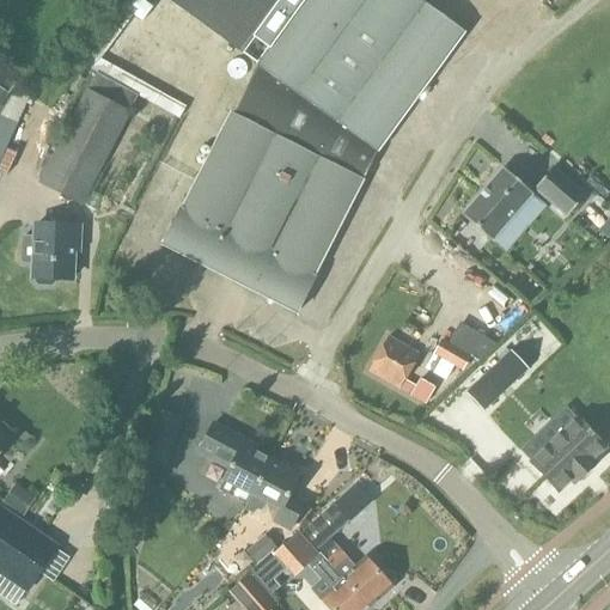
[(467,31),(424,0),(171,0),(262,66),(252,83),(245,79),(163,242),(298,310),(380,148),(467,31)]
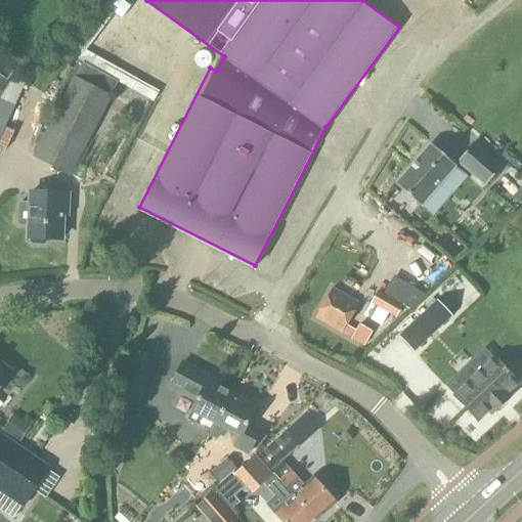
[(150,70),(144,79),(89,49),(111,8),(99,2),(72,52),(157,98),(167,78),(150,70)]
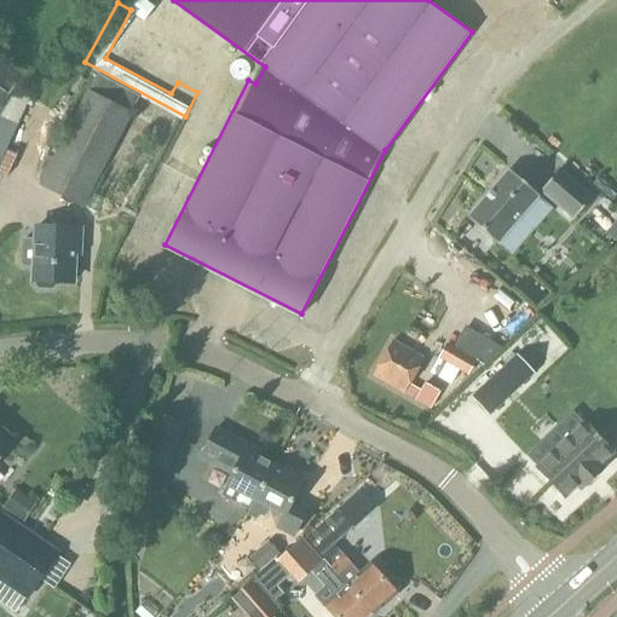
[(171,57),(189,32),(176,22),(176,23),(157,11),(139,35),(171,57)]
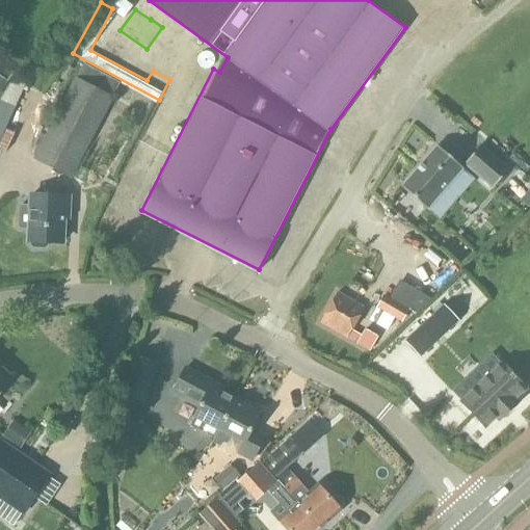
[(110,49),(110,59),(132,60),(132,50),(110,49)]
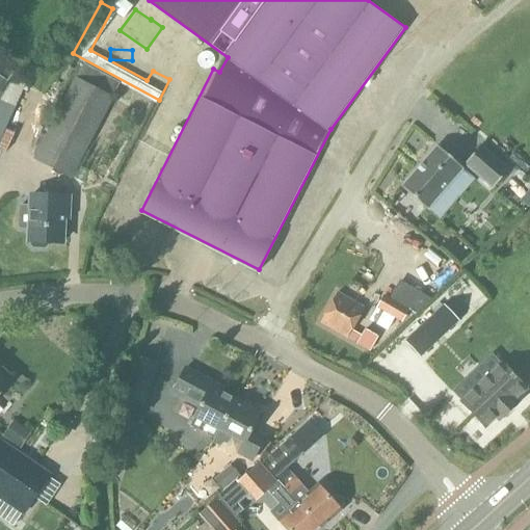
[(0,64),(0,94),(12,74),(0,64)]
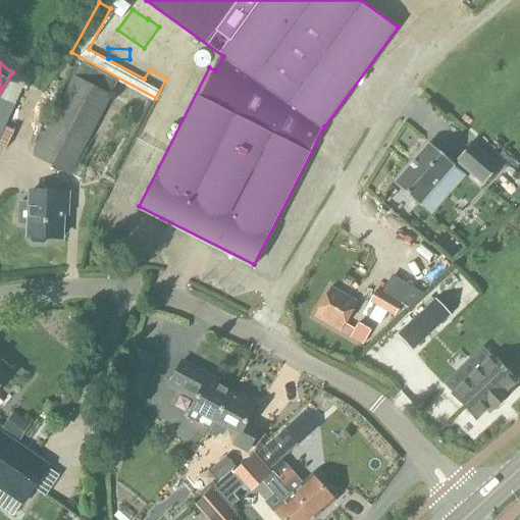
[(70,171),(111,94),(75,74),(35,152),(70,171)]
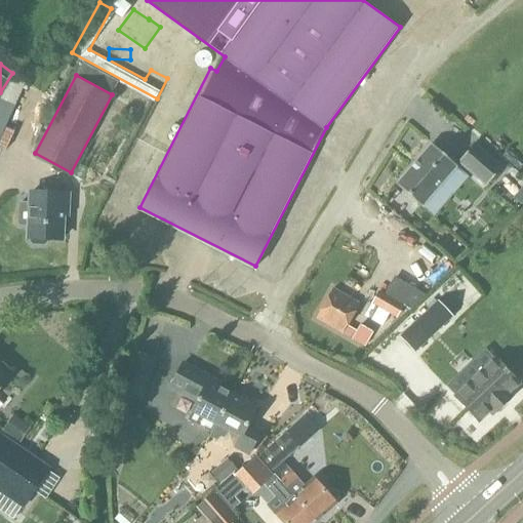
[(3,97),(14,103),(21,89),(8,84),(3,97)]
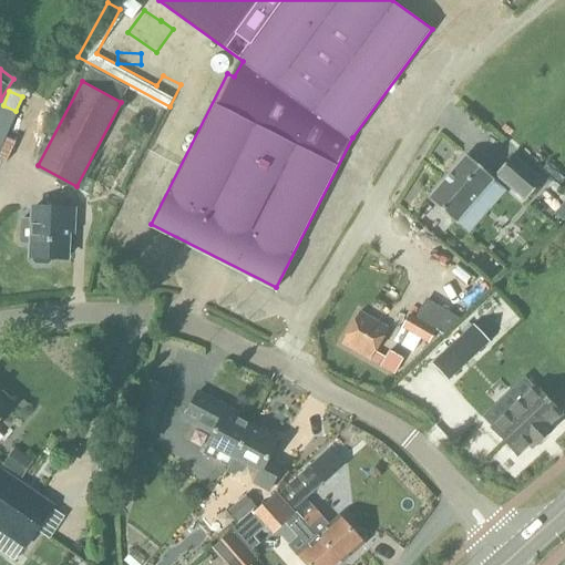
[(516,152),(500,171),(526,194),(543,175),(516,152)]
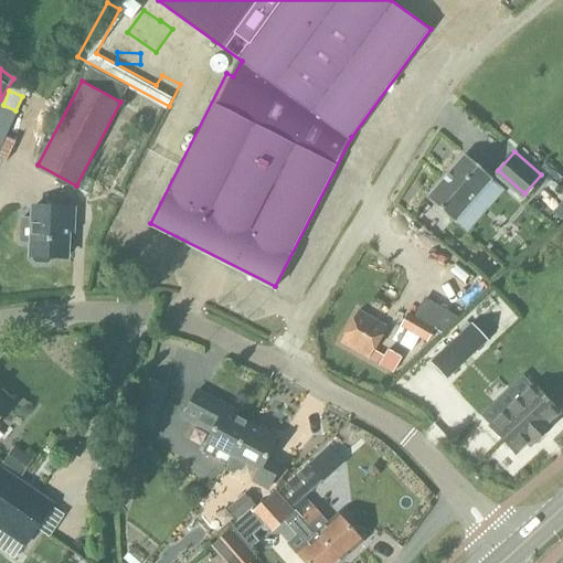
[(466,155),(429,198),(457,222),(495,179),(466,155)]
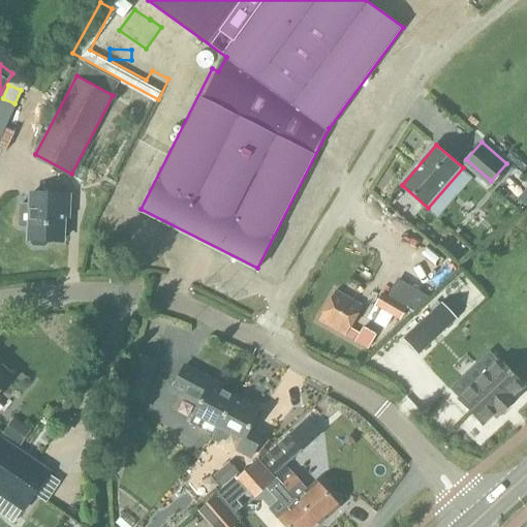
[(67,214),(69,192),(32,190),(32,203),(22,202),(21,223),(31,223),(30,237),(32,237),(32,241),(34,243),(45,244),(49,241),(49,238),(63,239),(64,214),(67,214)]
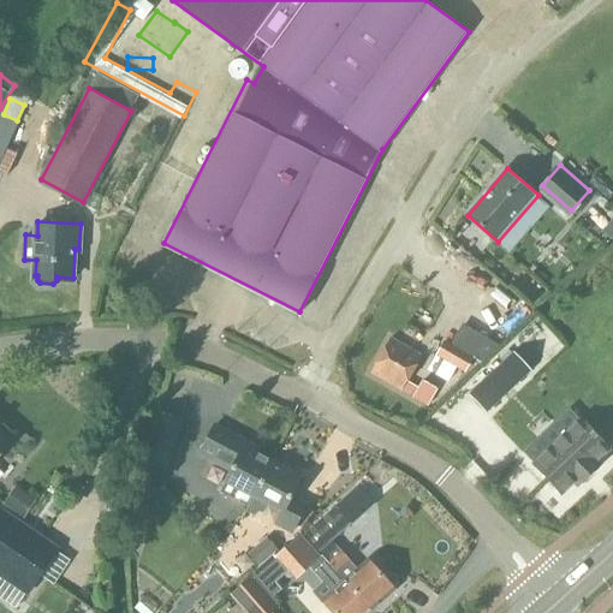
[(515,315),(525,304),(486,267),(475,279),(515,315)]
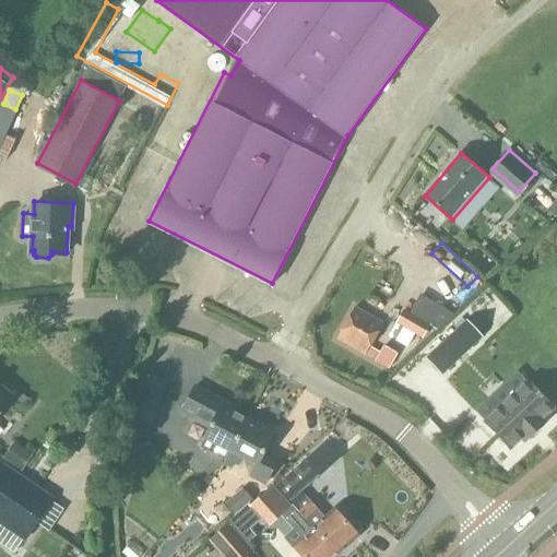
[(366,353),(383,321),(357,306),(340,338),(366,353)]
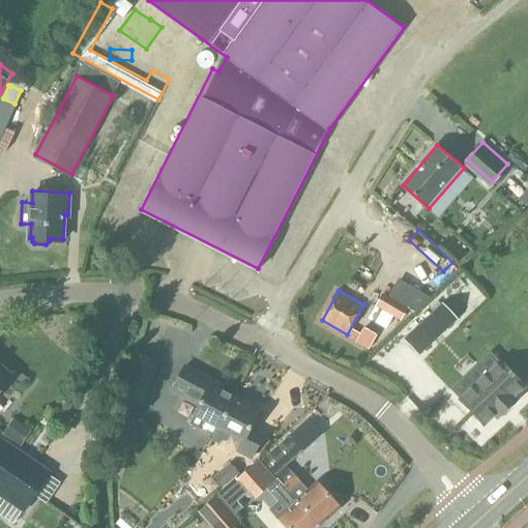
[(409,306),(385,293),(379,304),(403,318),(409,306)]
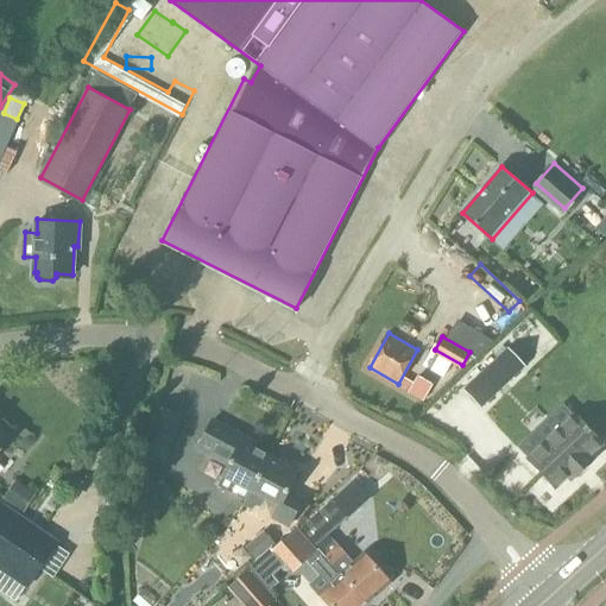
[(526,364),(511,346),(466,389),(483,405),(526,364)]
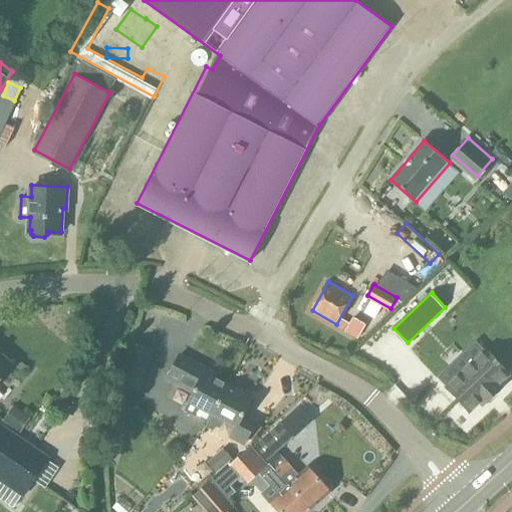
[(354,317),(346,330),(358,337),(366,324),(354,317)]
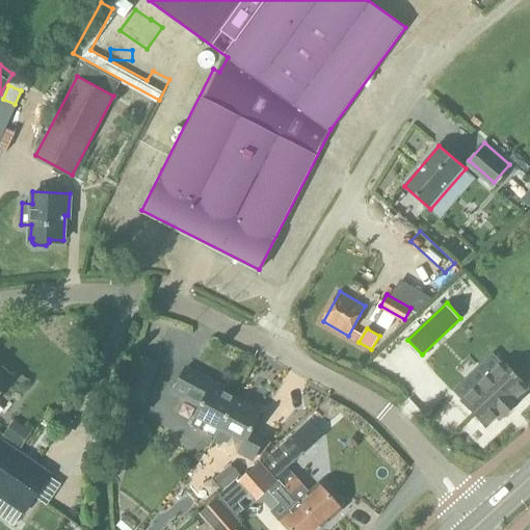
[(0,393),(16,373),(0,360),(0,393)]
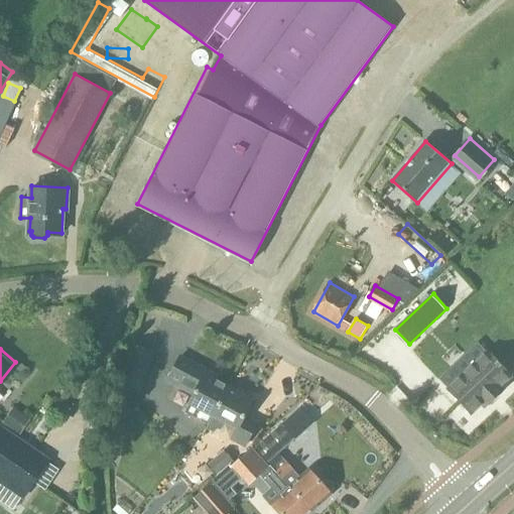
[(489,352),(450,388),(472,411),(483,401),(487,404),(503,389),(500,385),(511,375),(502,365),(498,361),(489,351),(489,352)]
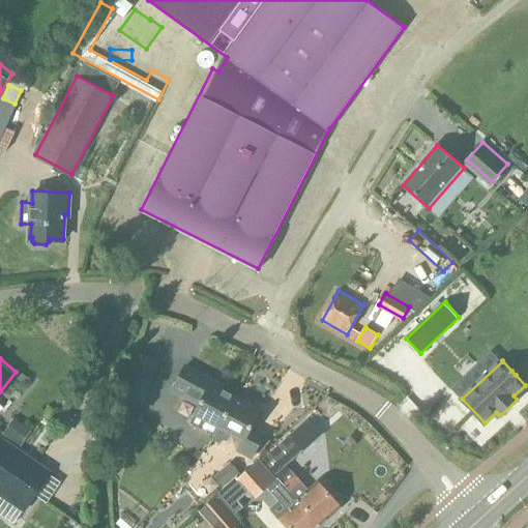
[(232,404),(235,396),(222,389),(226,381),(186,363),(173,389),(202,404),(196,413),(221,426),(232,404)]
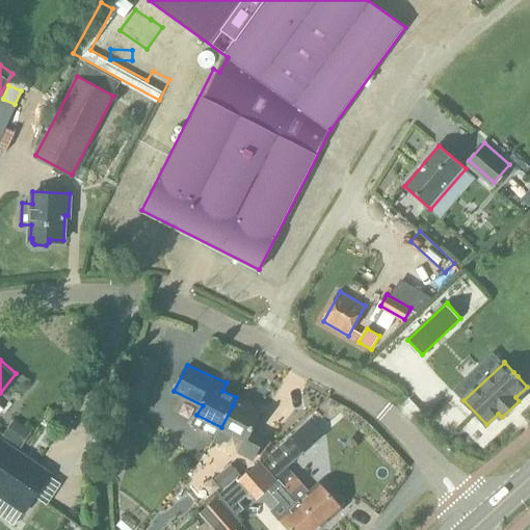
[(233,405),(221,427),(245,440),(239,452),(255,459),(266,435),(254,429),(263,412),(236,397),(233,405)]
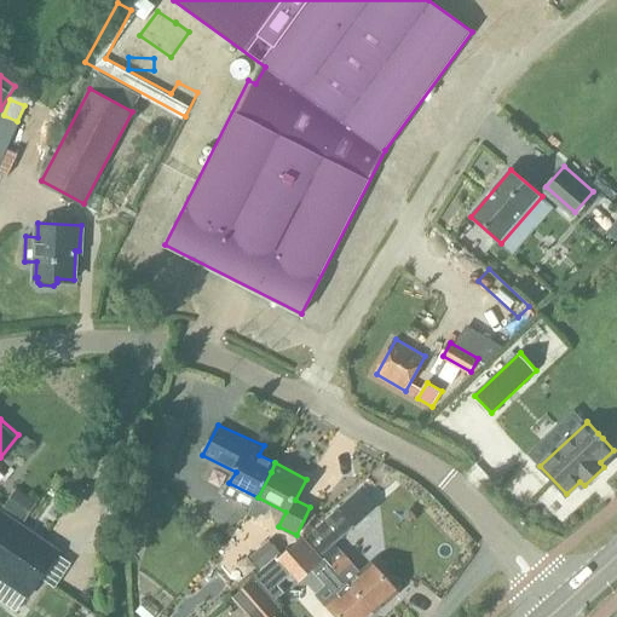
[(27,518),(38,502),(18,489),(7,505),(27,518)]
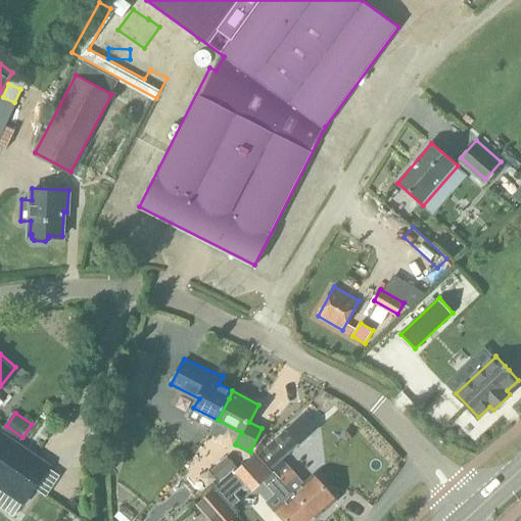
[(371,424),(362,432),(373,444),(382,436),(371,424)]
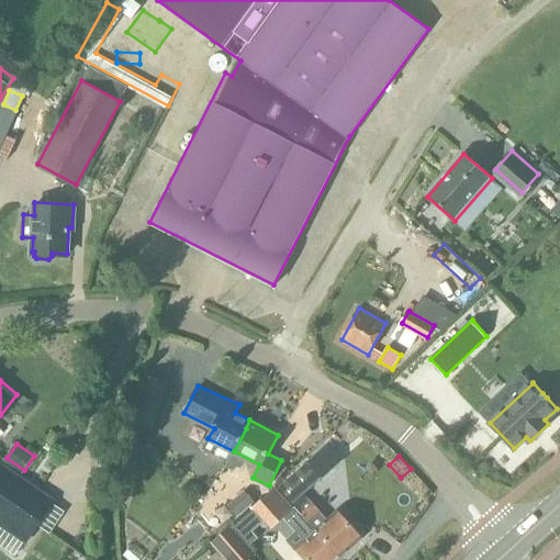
[(301,513),(310,524),(324,512),(304,490),(322,474),(309,460),(278,488),(293,505),(295,507),(301,513)]
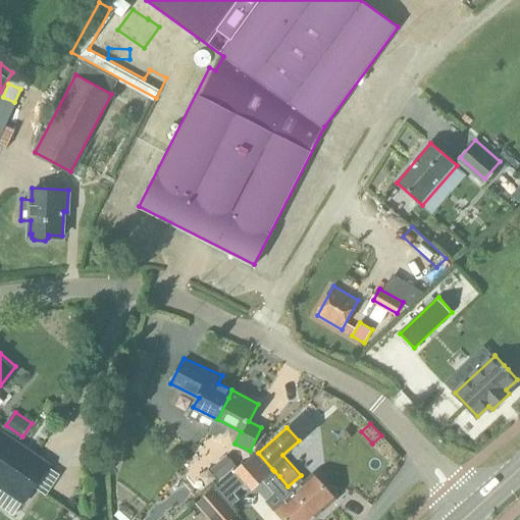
[(0,483),(24,501),(50,463),(0,428),(0,483)]
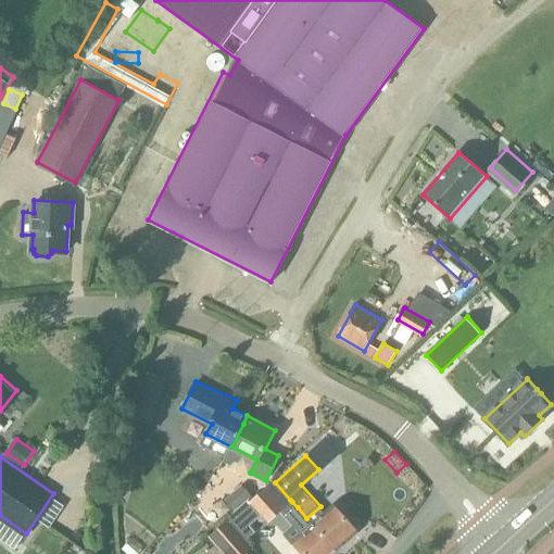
[(272,516),(290,500),(275,482),(236,516),(244,526),(264,508),(272,516)]
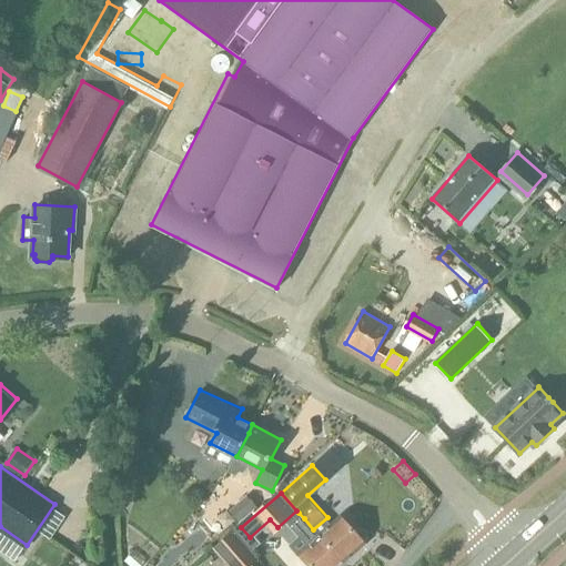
[(243,521),(260,506),(250,494),(233,509),(243,521)]
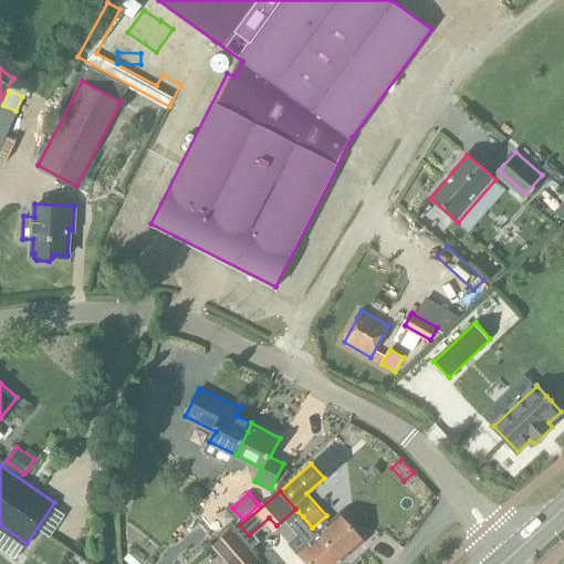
[(320,534),(343,560),(363,541),(340,515),(320,534)]
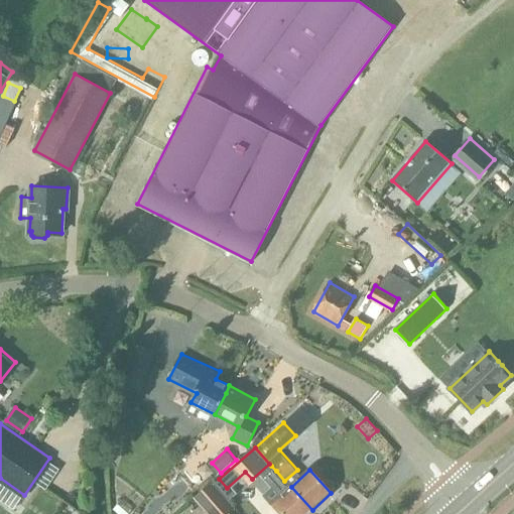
[(212,513),(225,513),(235,506),(213,480),(196,494),(212,513)]
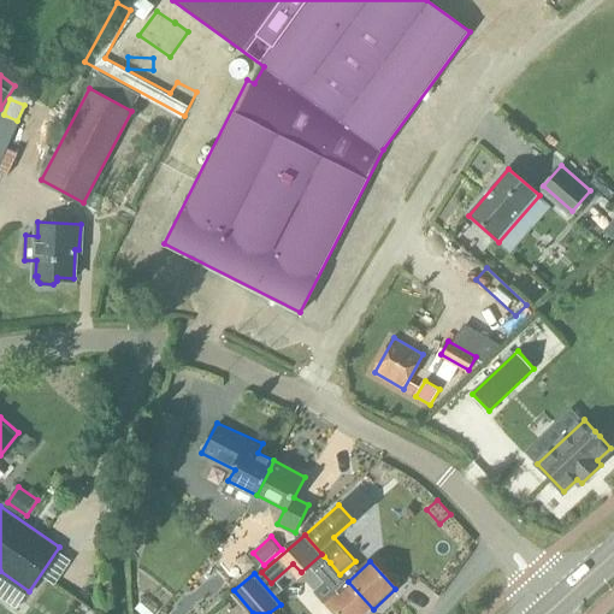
[(336,613),(366,613),(373,609),(348,582),(325,602),(336,613)]
